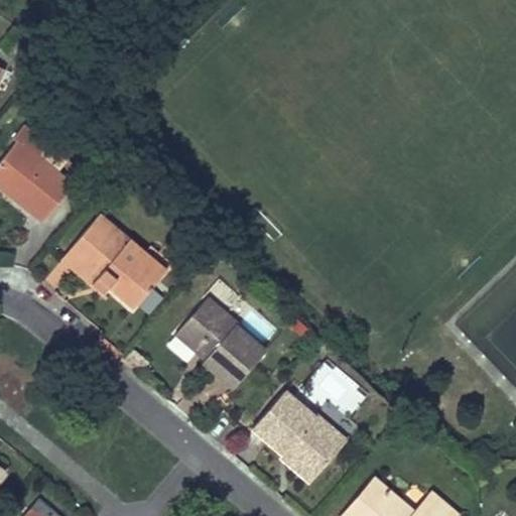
[(73,185),(38,157),(48,145),(24,125),(23,125),(13,138),(16,141),(0,160),(0,176),(17,190),(18,187),(21,189),(14,198),(42,221),(73,185)]
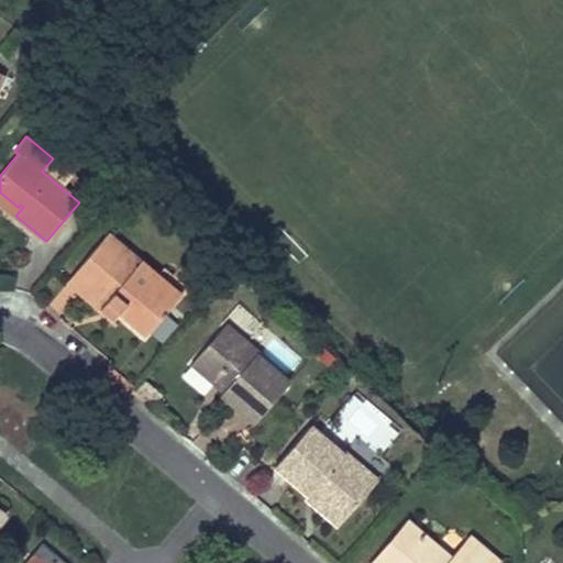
[(19,208),(0,192),(0,202),(15,216),(23,207),(20,205),(19,208)]
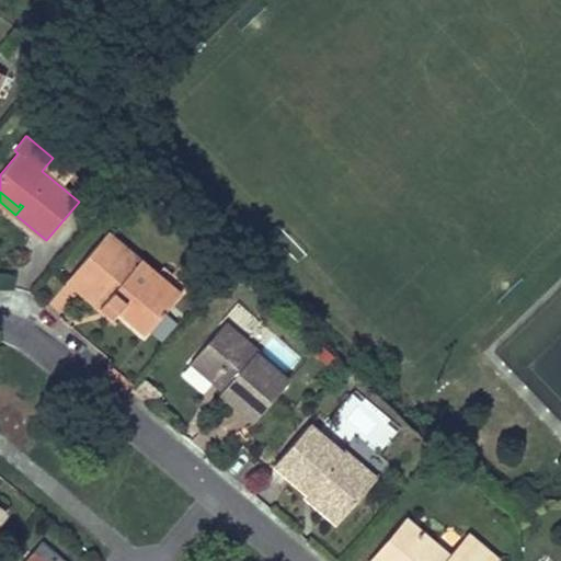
[(179,293),(106,232),(73,271),(106,299),(103,301),(116,312),(144,335),(179,293)]
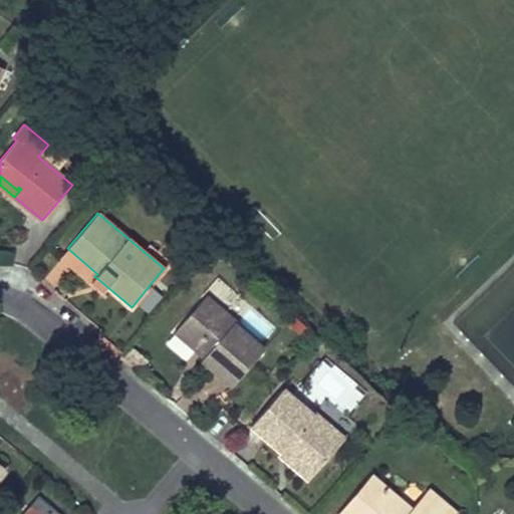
[(97,274),(67,248),(60,257),(102,291),(106,286),(94,276),(97,274)]
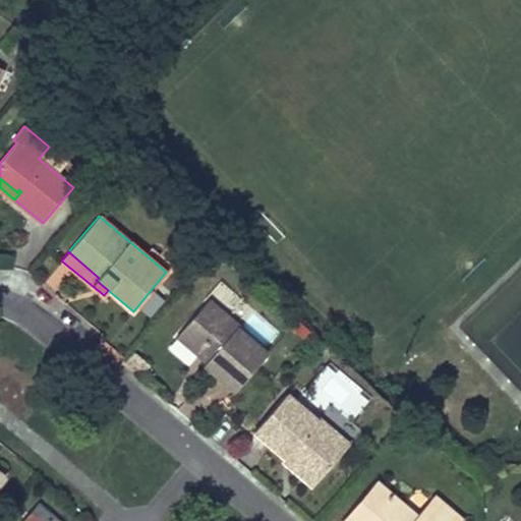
[(238,326),(208,300),(176,337),(197,354),(201,351),(210,358),(207,362),(204,365),(234,391),(267,353),(237,328),(238,326)]
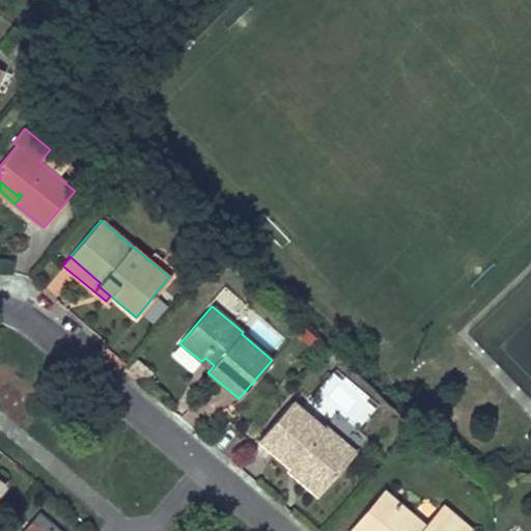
[(214,365),(205,358),(201,361),(211,369),(214,365)]
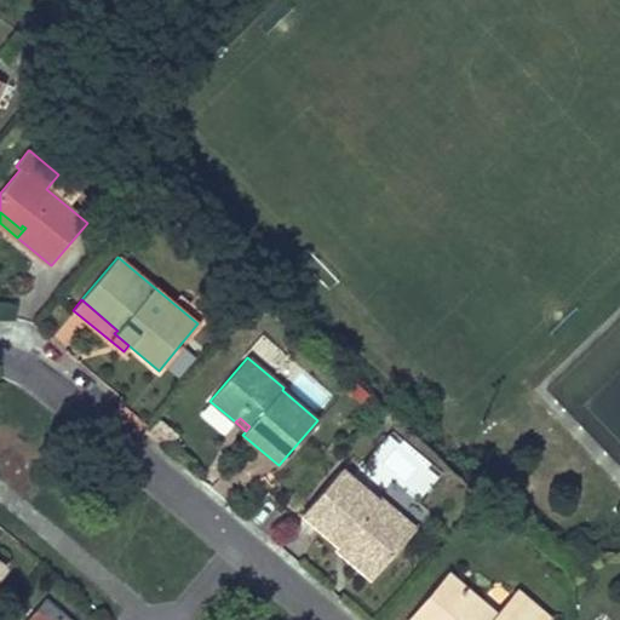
[(377,499),(342,469),(303,514),(338,544),(339,545),(346,537),(356,545),(352,550),(378,572),(415,528),(379,497),(377,499)]
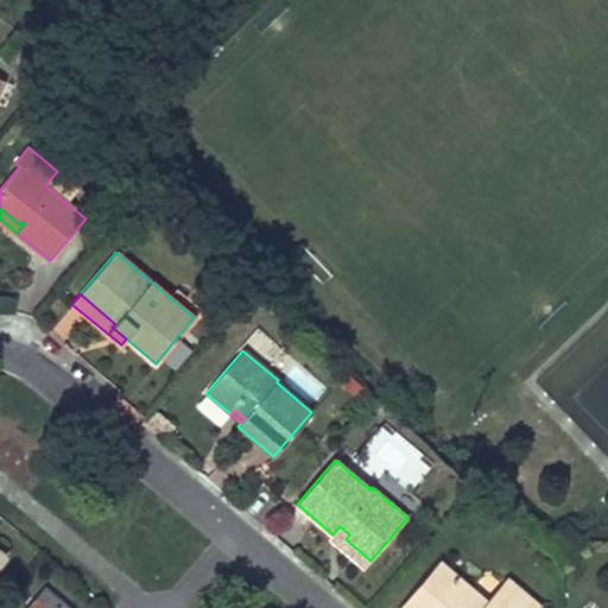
[(349,534),(340,526),(333,534),(331,533),(329,537),(365,568),(371,561),(346,539),(349,534)]
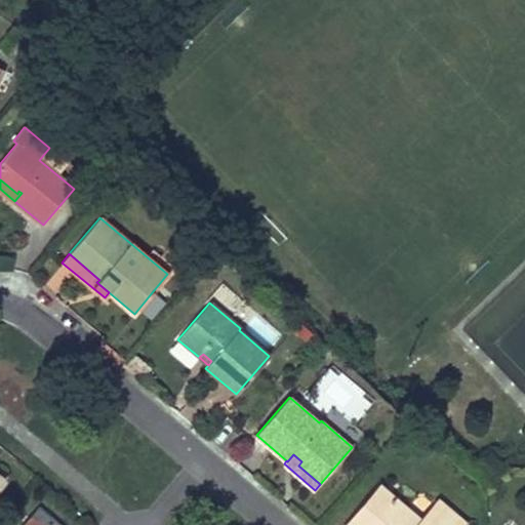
[(380,487),(348,524),(460,524),(463,523),(439,501),(431,512),(430,511),(421,522),(380,487)]
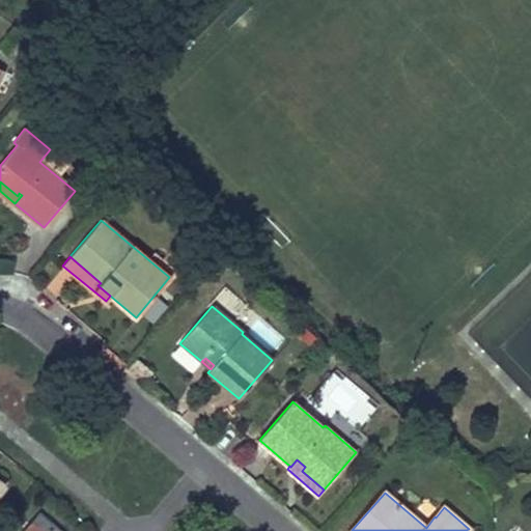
[(52,530),(35,516),(23,530),(52,530)]
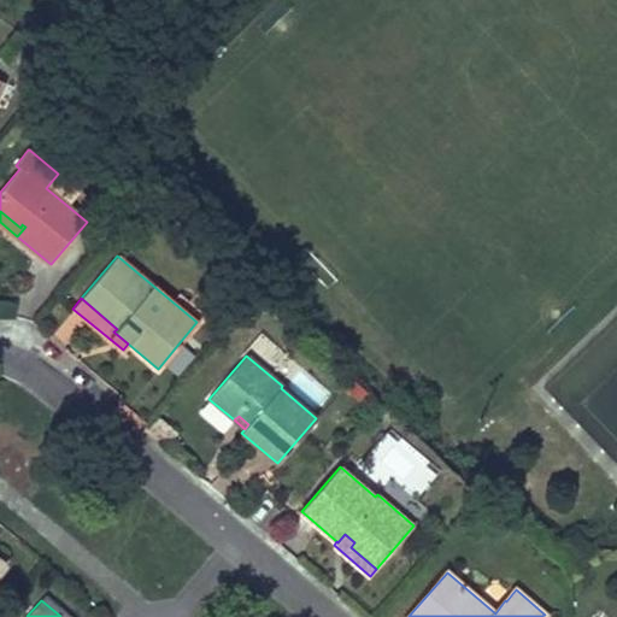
All buildings are outlined.
